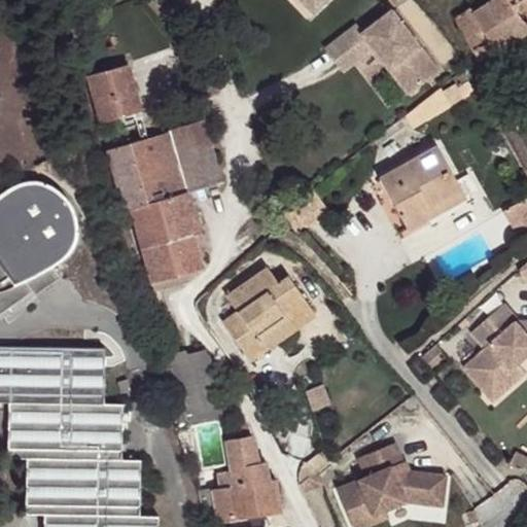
[(314,0),(299,0),(310,11),(318,3),(314,0)]
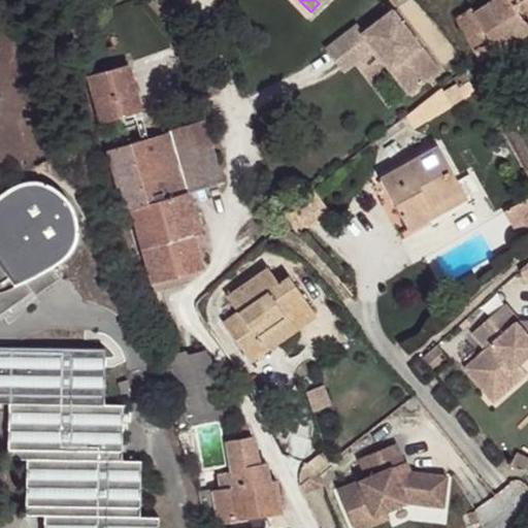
[(527,0),(498,0),(474,13),(469,6),(453,17),(477,62),(527,34),(527,0)]
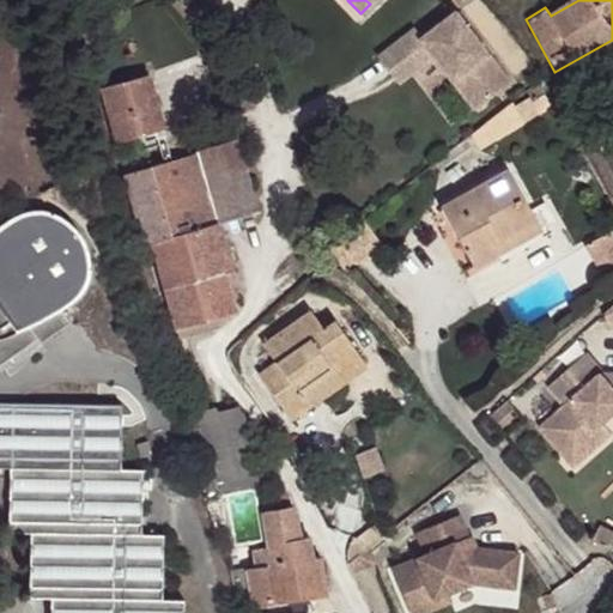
[(416,32),(405,41),(425,66),(436,58),(478,110),(511,84),(456,14),(423,41),(416,32)]
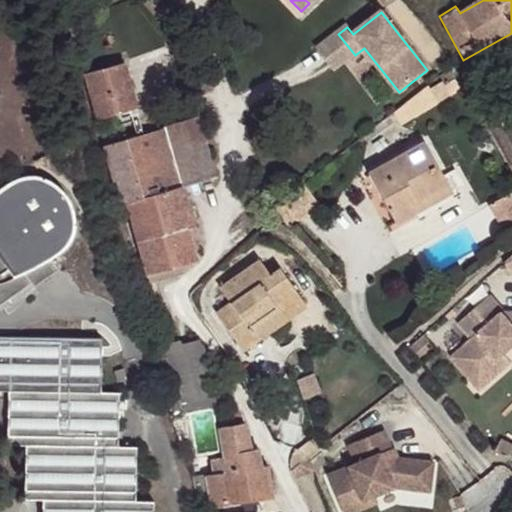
[(338,34),(309,57),(326,79),(355,55),(338,34)]
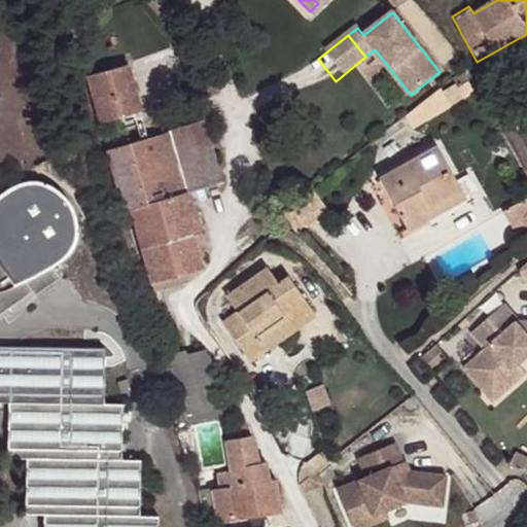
[(99,125),(130,114),(137,112),(123,66),(84,79),(99,125)]
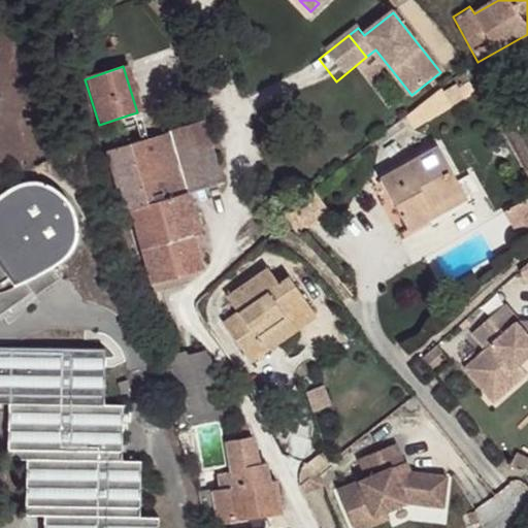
[(477,90),(471,80),(461,88),(466,97),(477,90)]
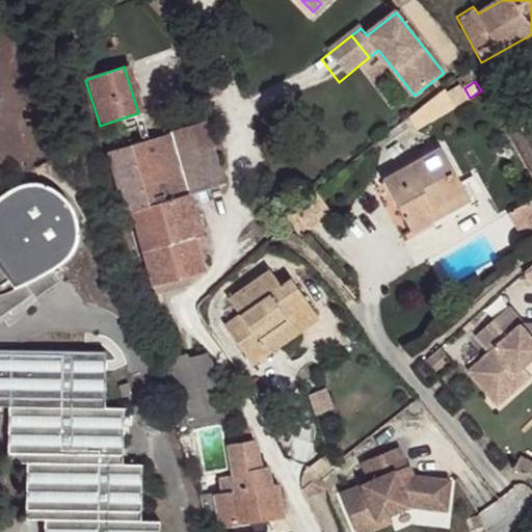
[(470,98),(464,88),(461,83),(449,91),(448,89),(411,118),(418,130),(470,98)]
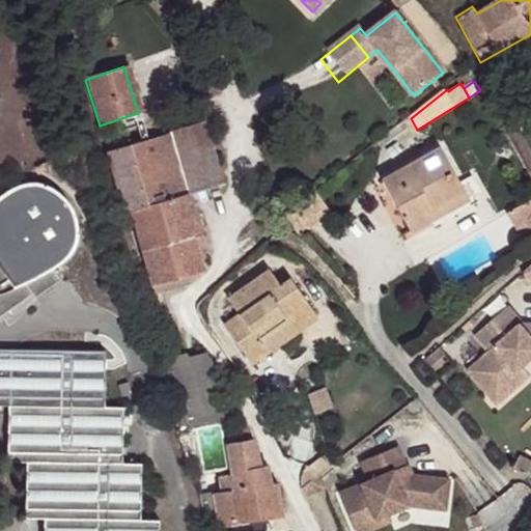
[(131,115),(140,143),(146,140),(138,113),(131,115)]
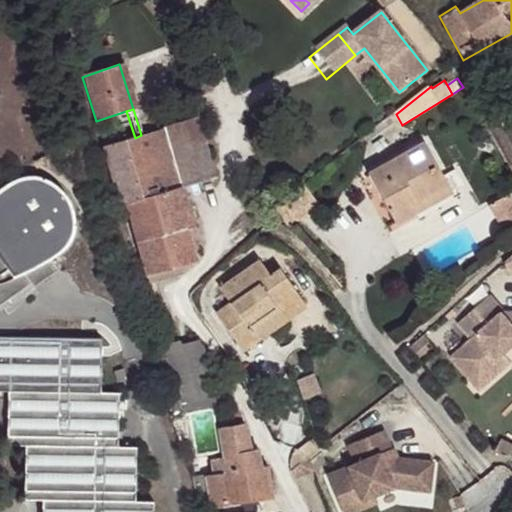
[(141,135),(135,138),(106,146),(123,206),(128,204),(149,276),(181,267),(198,261),(189,229),(193,228),(182,191),(179,181),(197,176),(199,185),(215,180),(197,119),(141,135)]
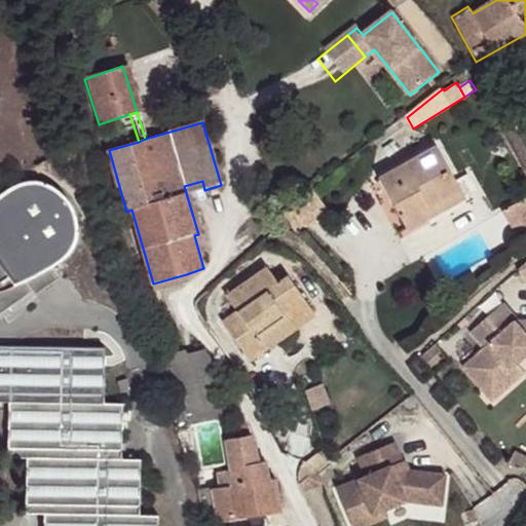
[(420,218),(460,194),(433,146),(375,179),(406,233),(423,223),(420,218)]
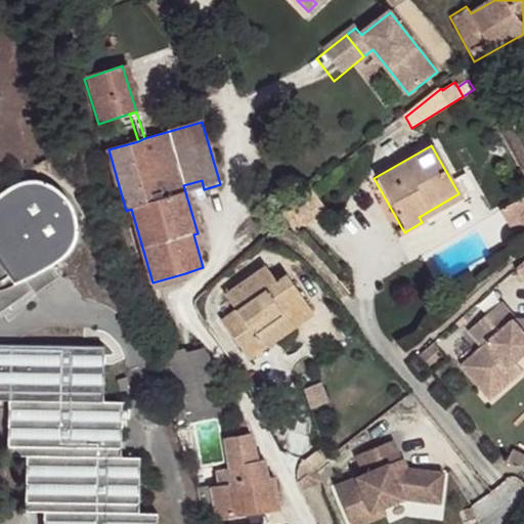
[(0,312),(30,290),(33,294),(57,274),(49,264),(58,250),(63,228),(63,215),(58,199),(52,190),(40,183),(24,179),(9,181),(0,183),(0,312)]
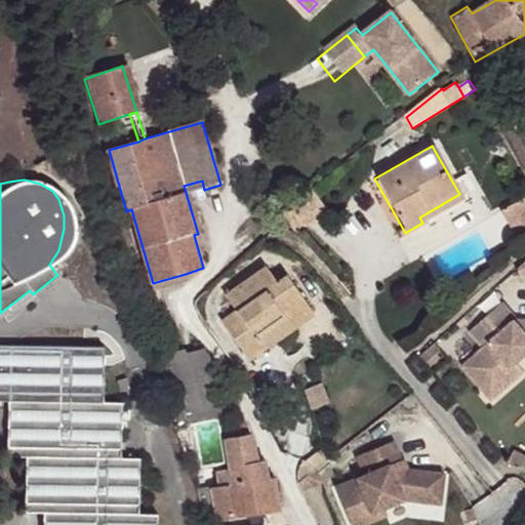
[(187,196),(204,190),(202,180),(184,186),(187,196)]
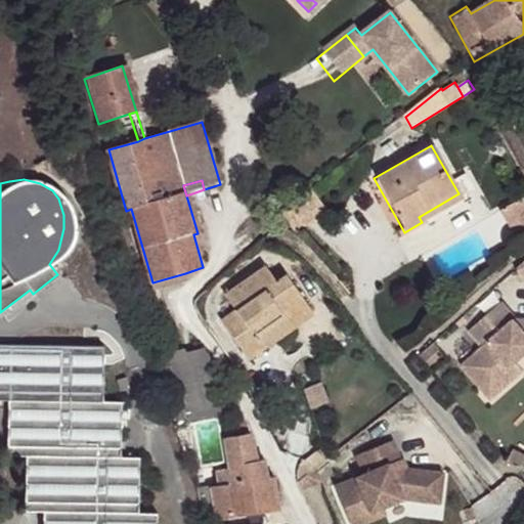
[(464,203),(459,193),(419,217),(422,222),(423,224),(464,203)]
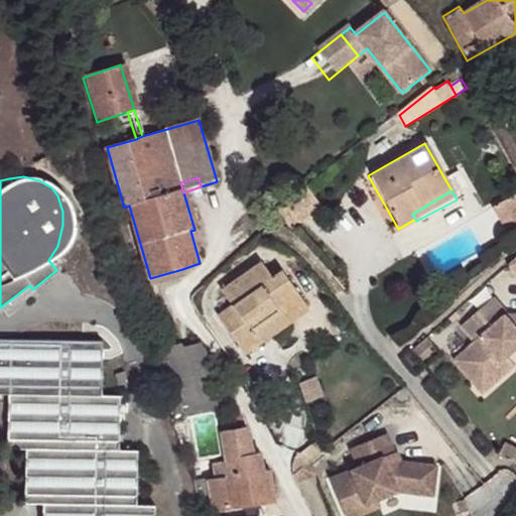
[(515,197),(515,196),(496,206),(509,229),(515,225),(515,197)]
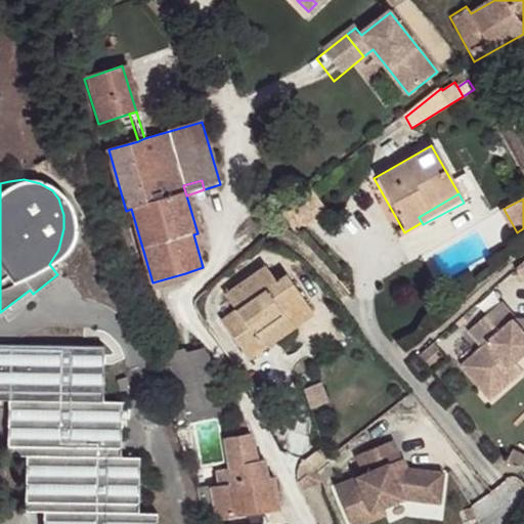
[(289,211),(279,216),(285,221),(294,218),(289,211)]
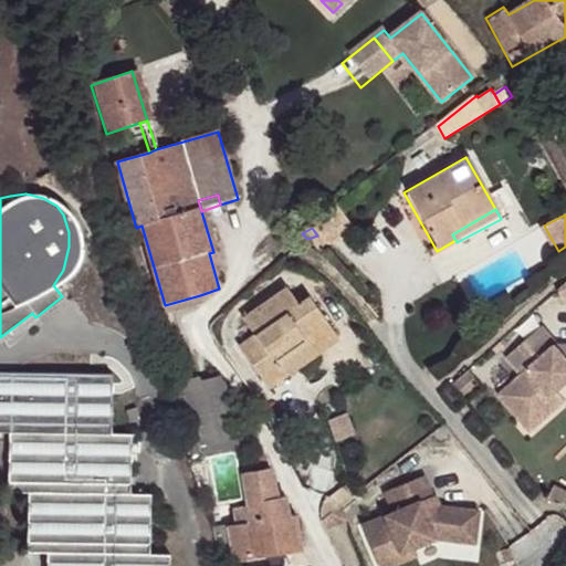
[(255,337),(241,347),(269,387),(339,337),(313,297),(301,305),(289,289),(244,320),(255,337)]
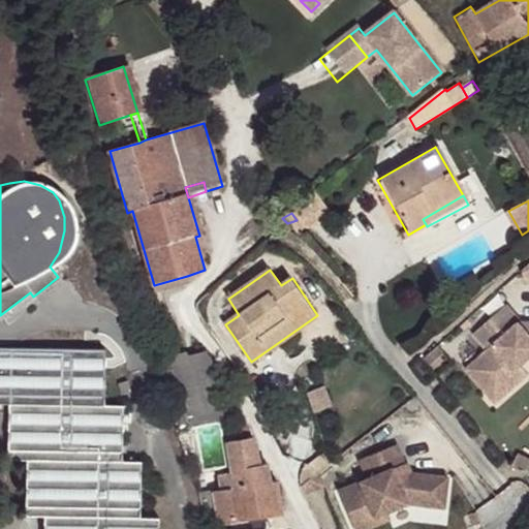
[(187,276),(154,285),(156,296),(189,285),(187,276)]
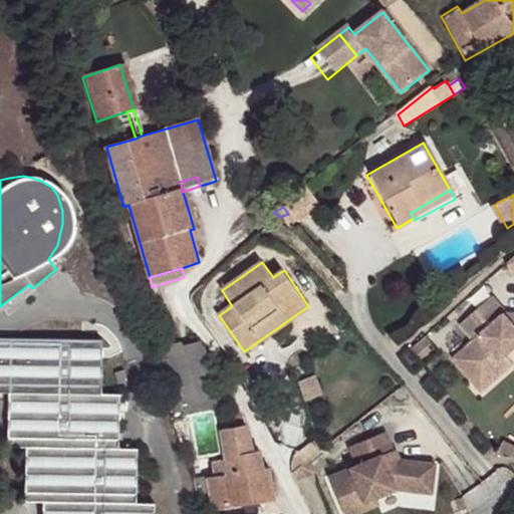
[(492,303),(460,330),(473,346),(452,363),(473,389),(505,360),(513,352),(513,329),(505,329),(506,320),(492,303)]
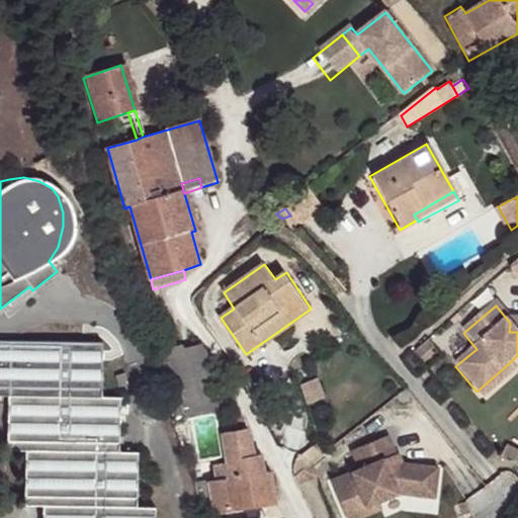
[(517,323),(510,323),(509,332),(517,332),(517,323)]
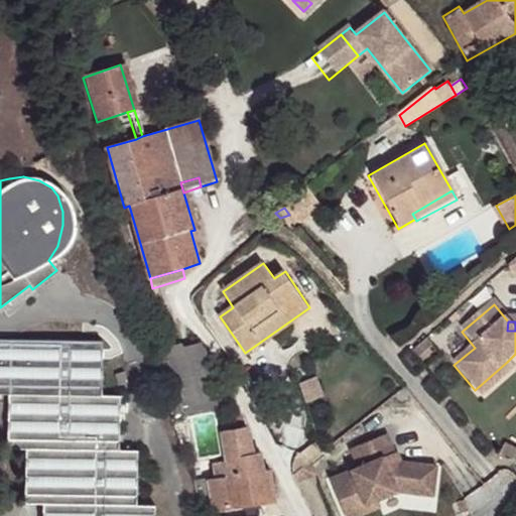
[(413,354),(420,361),(435,347),(429,340),(413,354)]
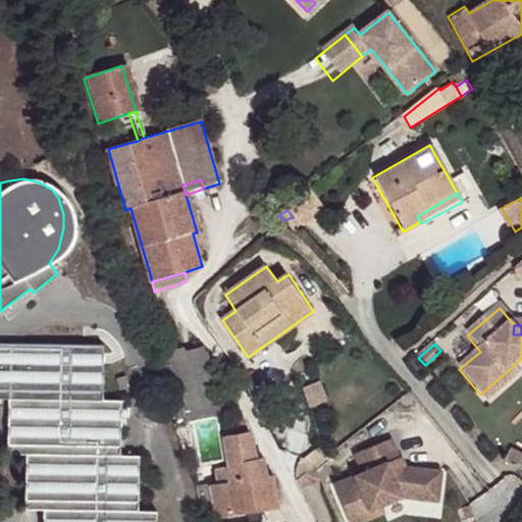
[(156,521),(156,512),(139,511),(139,455),(120,455),(120,401),(103,401),(103,347),(0,346),(0,398),(9,399),(8,454),(28,454),(27,509),(44,509),(43,521),(156,521)]
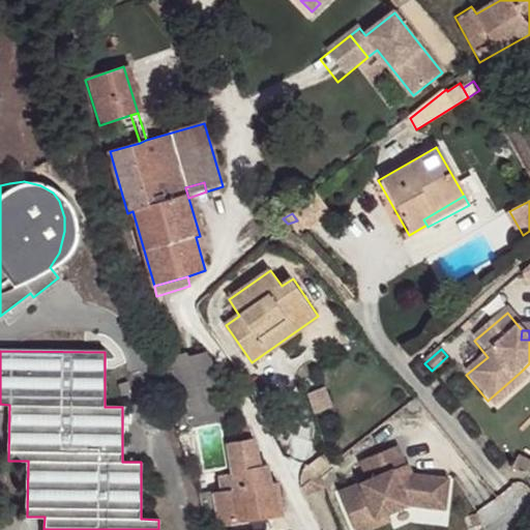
[(521,372),(488,401),(494,409),(528,380),(521,372)]
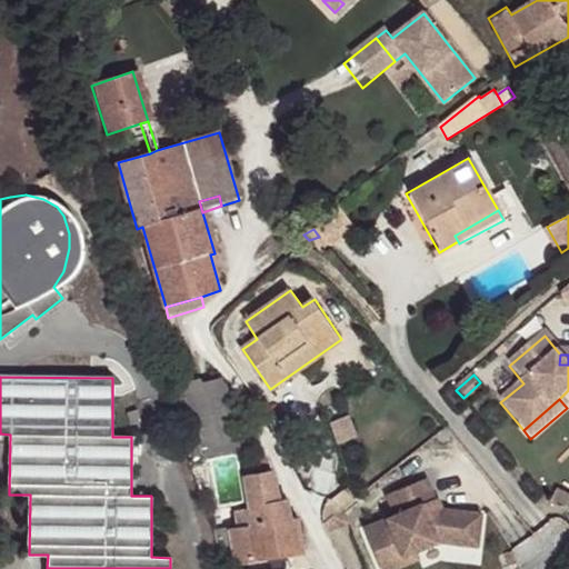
[(127,415),(130,428),(141,425),(137,412),(127,415)]
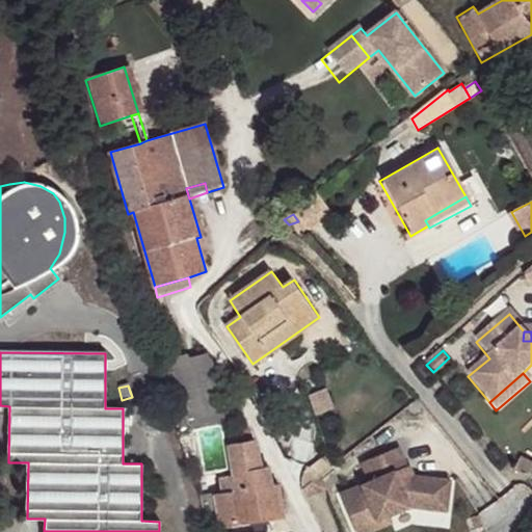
[(220,426),(223,446),(250,440),(243,422),(229,424),(220,426)]
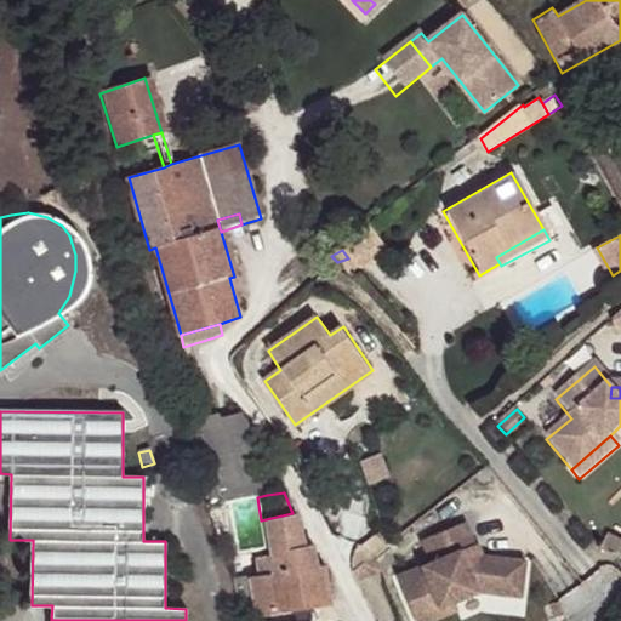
[(248,558),(250,576),(318,565),(314,543),(307,546),(300,512),(292,513),(261,520),(268,553),(248,558)]
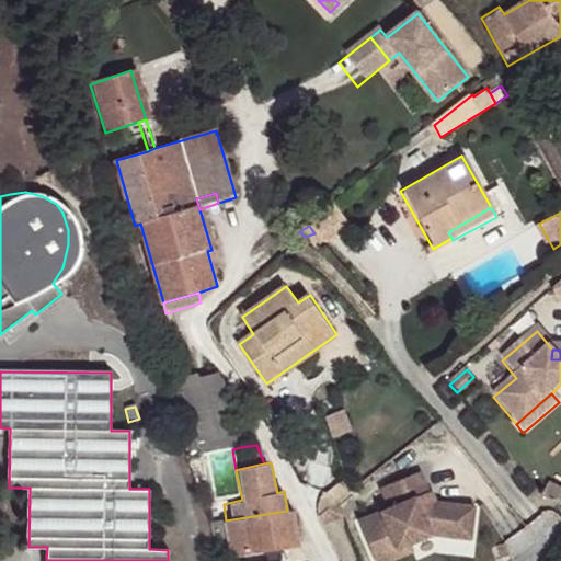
[(391,512),(361,524),(375,560),(376,560),(410,548),(433,539),(470,545),(476,512),(437,505),(427,510),(424,499),(430,496),(422,476),(384,491),(391,512)]
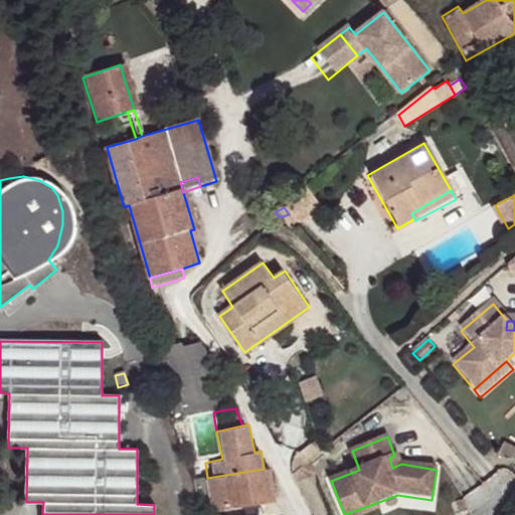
[(514,445),(504,439),(497,452),(514,461),(514,459),(514,445)]
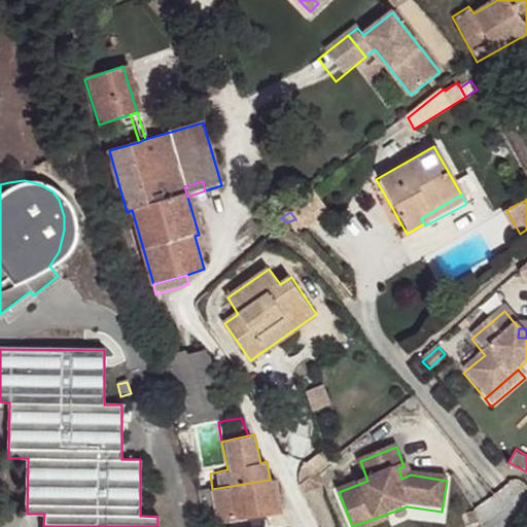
[(403,466),(398,468),(401,479),(411,475),(408,465),(403,466)]
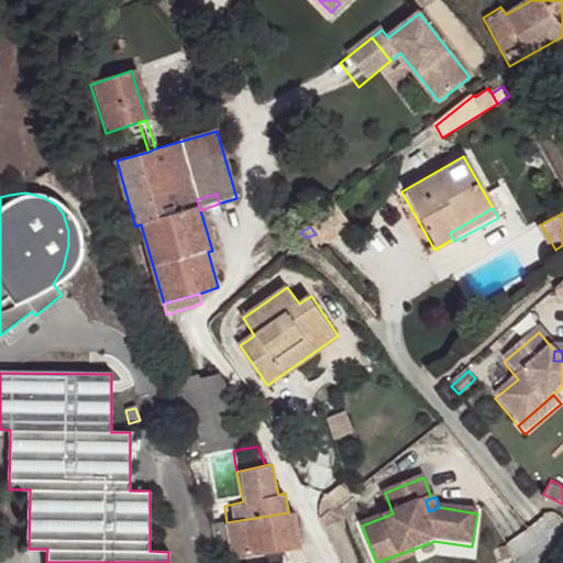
[(288,512),(227,522),(234,560),(301,548),(296,511),(288,512)]
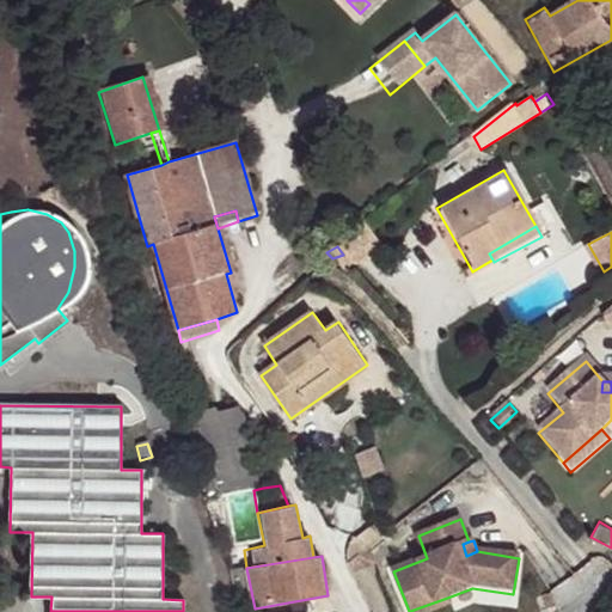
[(447,598),(410,611),(434,611),(450,606),(447,598)]
